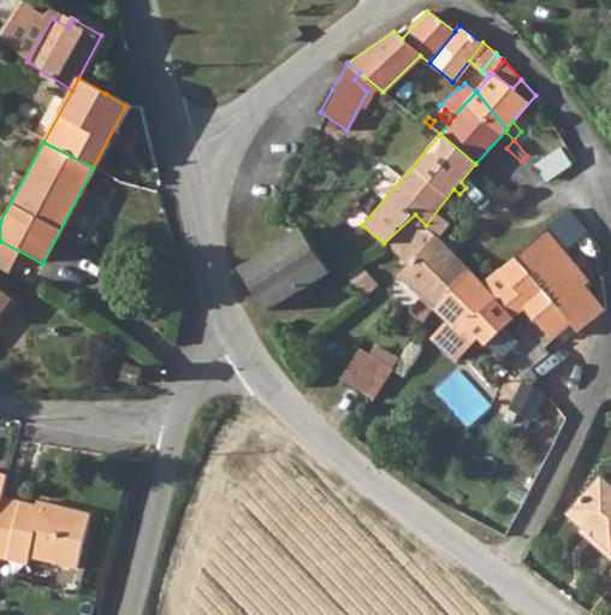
[(544,159),(534,148),(527,155),(537,167),(544,159)]
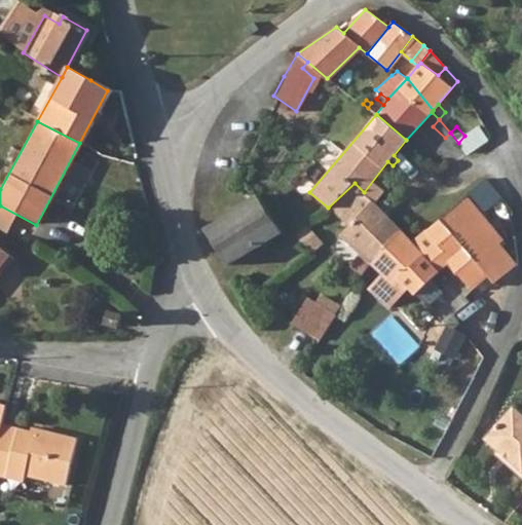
[(464,136),(458,143),(467,152),(486,139),(477,127),(464,136)]
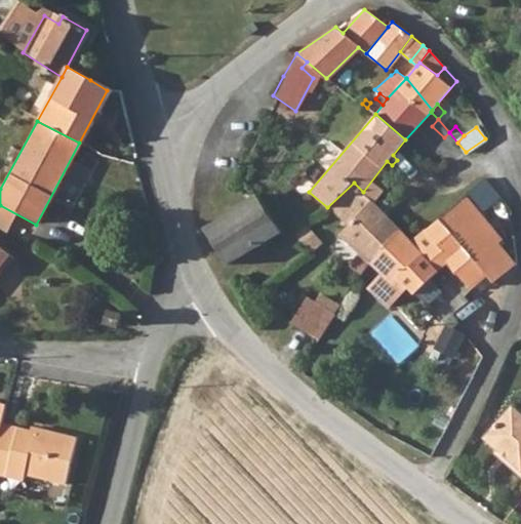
[(245,183),(234,174),(228,186),(239,192),(245,183)]
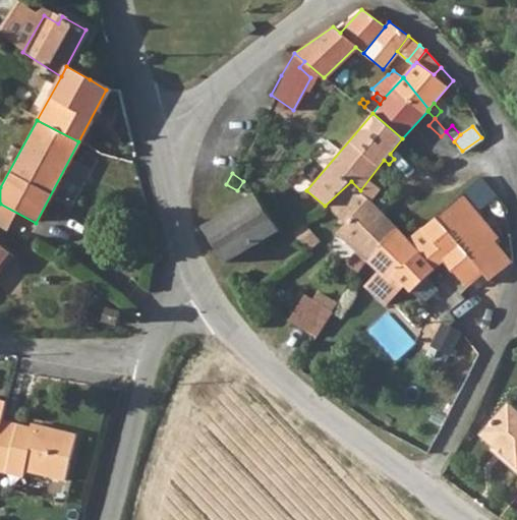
[(462,195),(476,212),(495,196),(481,179),(462,195)]
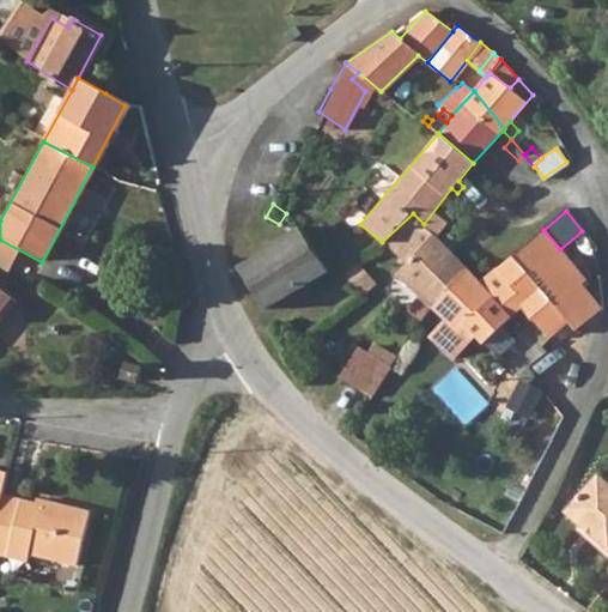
[(466,267),(436,235),(424,224),(413,213),(382,242),(402,265),(394,273),(426,307),(466,267)]
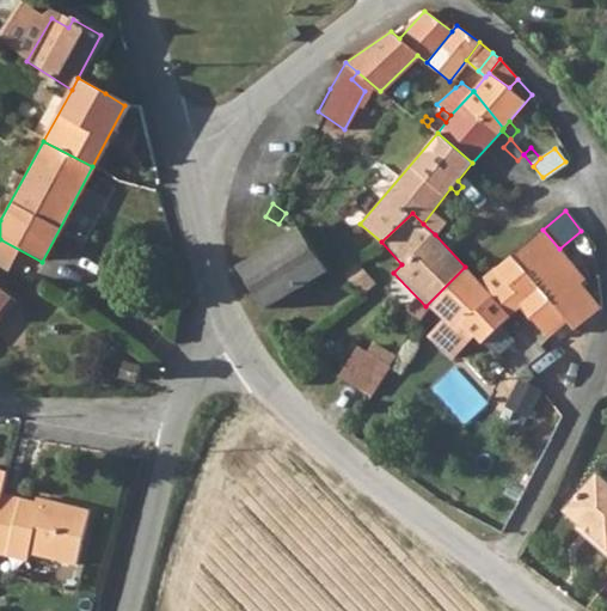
[(323,270),(295,228),(237,267),(263,307),(323,270)]
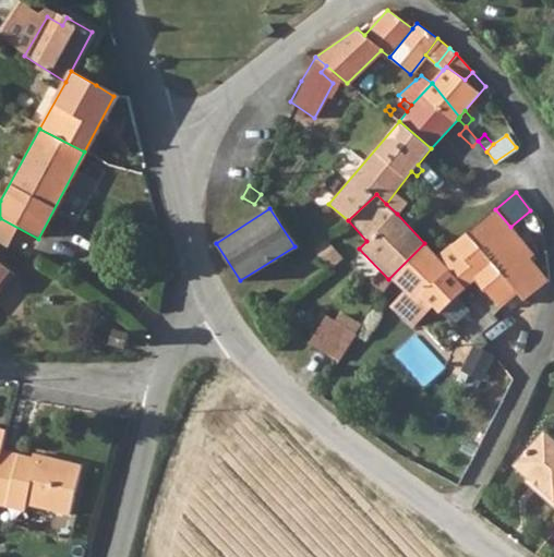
[(495,209),(436,257),(462,287),(472,277),(504,312),(506,309),(518,321),(533,307),(527,301),(509,279),(530,262),(536,257),(510,227),(495,209)]
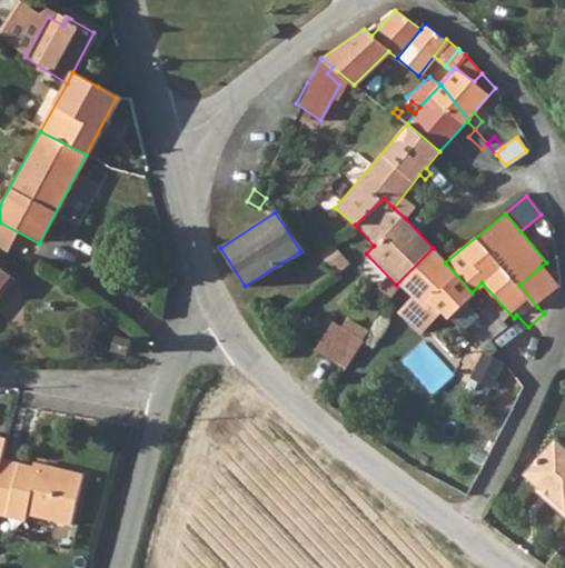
[(447,319),(474,295),(472,292),(445,262),(433,248),(396,285),(409,298),(394,311),(415,335),(440,311),(447,319)]
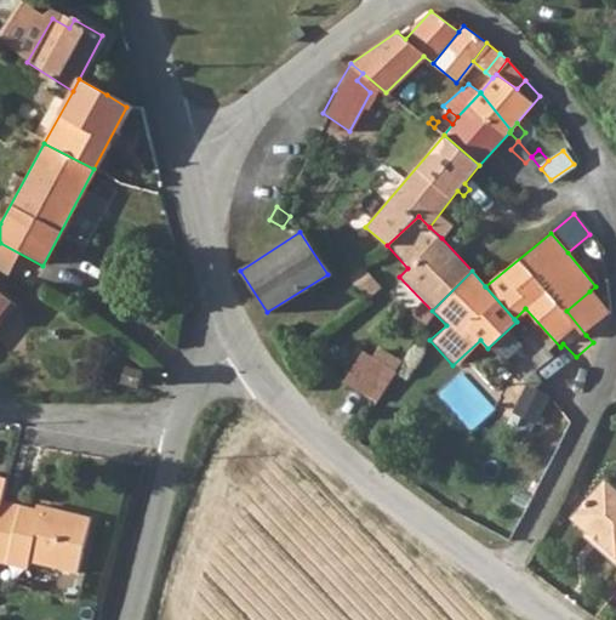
[(589,291),(566,311),(586,335),(609,314),(589,291)]
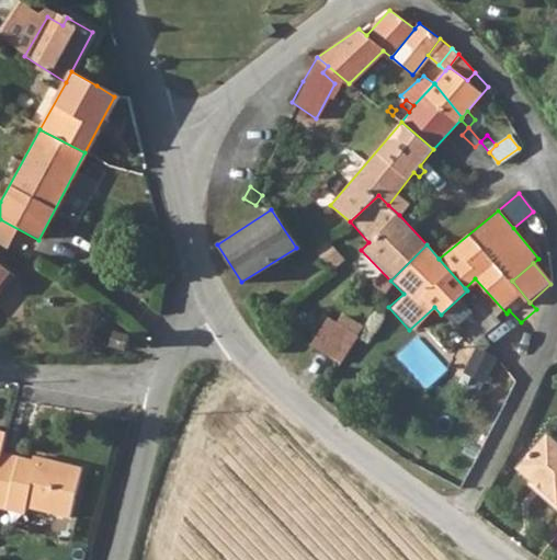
[(308,345),(338,365),(355,336),(325,319),(308,345)]
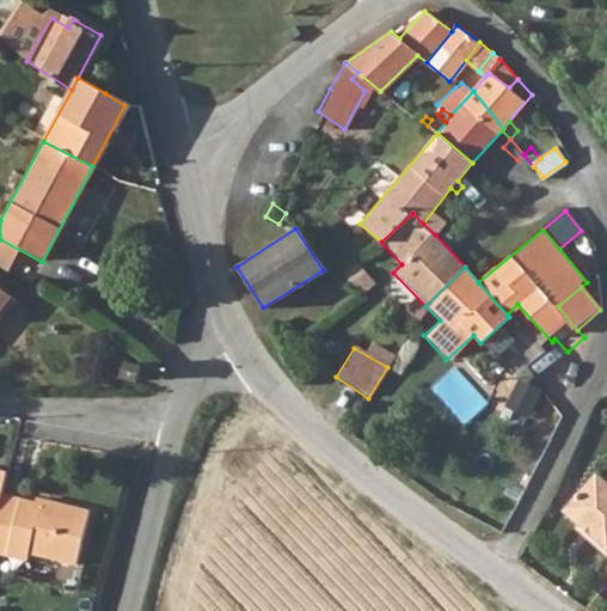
[(123,361),(120,380),(135,382),(138,362),(123,361)]
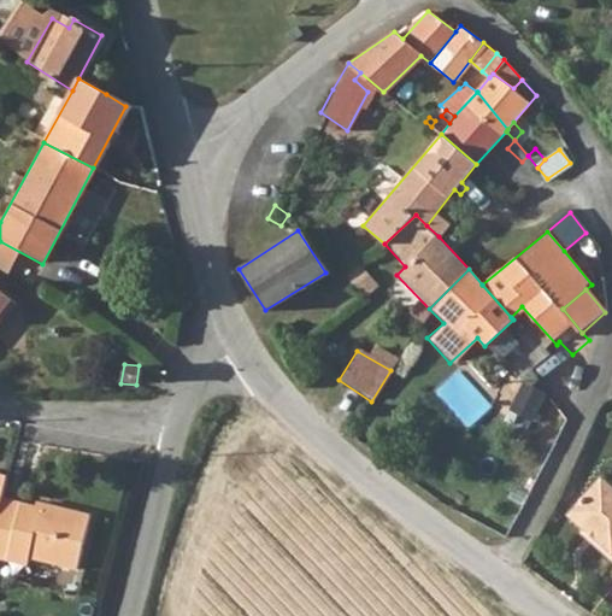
[(440,391),(472,422),(493,402),(459,370),(440,391)]
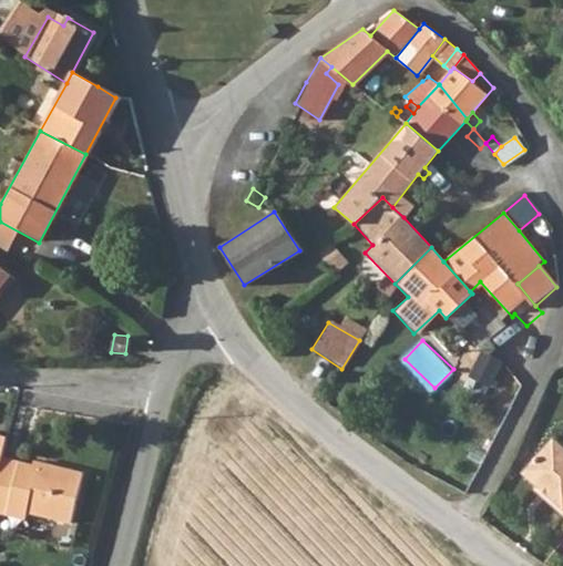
[(483,349),(469,374),(491,386),(504,361),(483,349)]
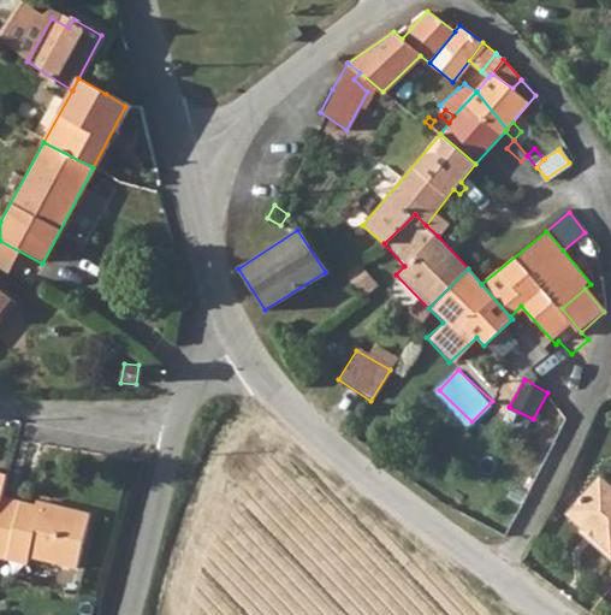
[(591,542),(610,561),(610,480),(609,482),(600,473),(567,510),(582,526),(595,538),(591,542)]
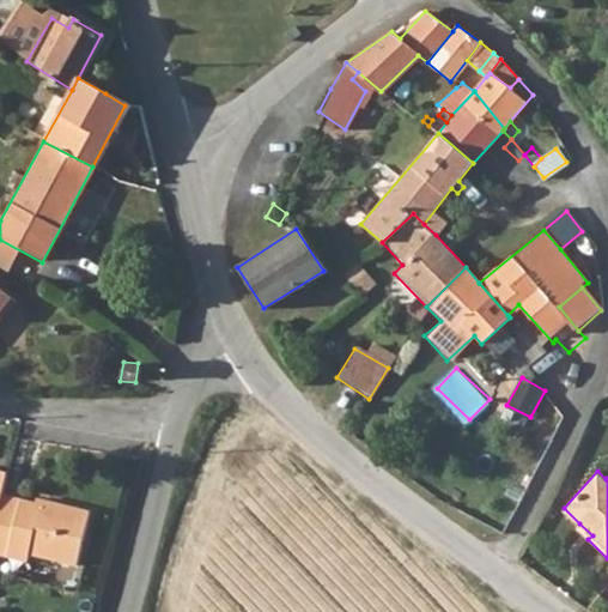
[(0,497),(0,556),(26,563),(29,555),(76,567),(90,511),(49,501),(47,508),(34,506),(0,497)]
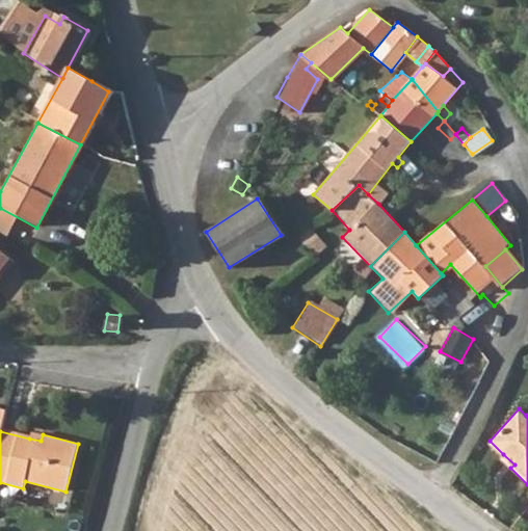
[(41,441),(43,434),(31,432),(29,439),(41,441)]
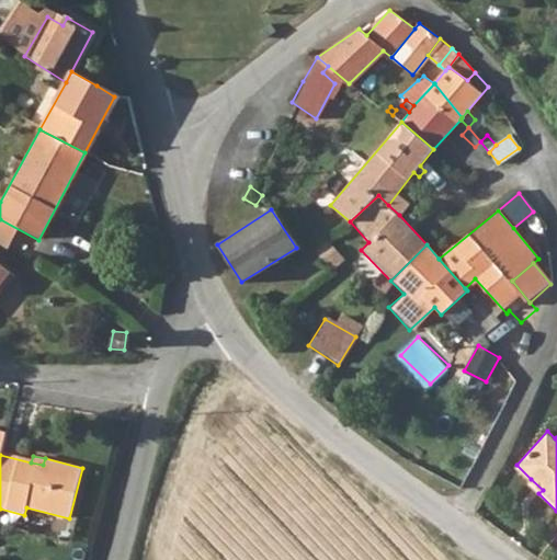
[(531,479),(527,482),(538,493),(543,490),(531,479)]
